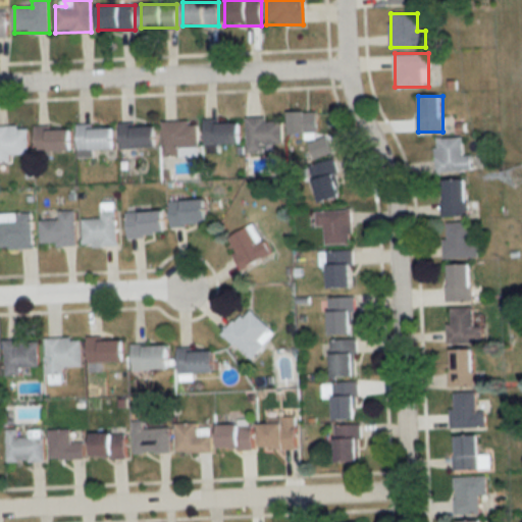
[(318,110),(292,112),(294,159),(330,157),(329,137),(319,137),(318,110)]
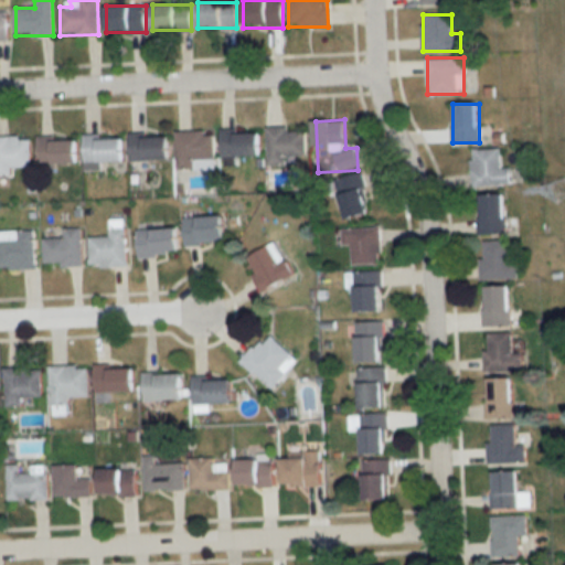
[(267,128),(268,164),(286,164),(286,155),(306,155),(306,127),(267,128)]
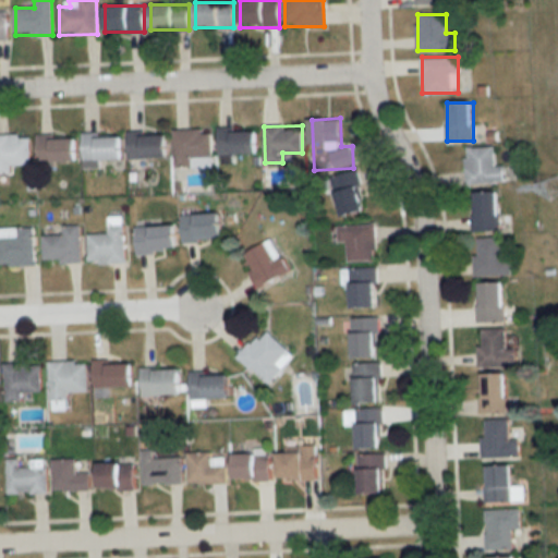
[(211,129),(173,129),(174,166),(213,165),(211,129)]
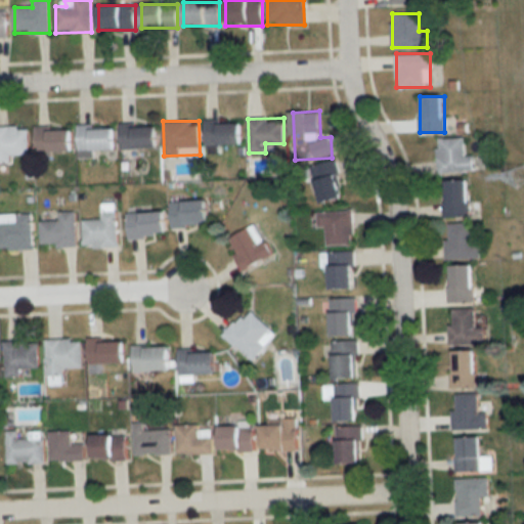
[(243,144),(242,121),(206,121),(206,144),(243,144)]
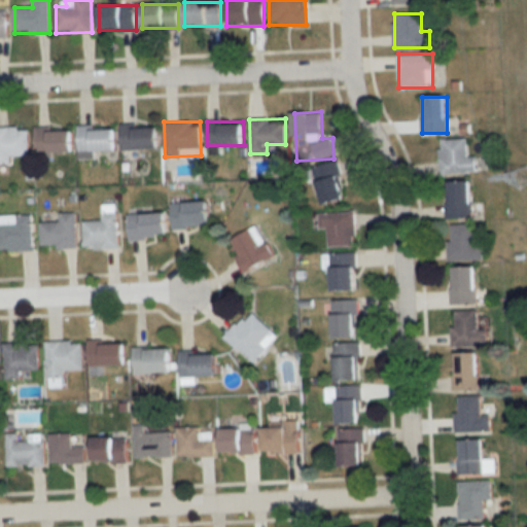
[(78,150),(116,150),(116,128),(93,128),(93,125),(78,125),(78,150)]
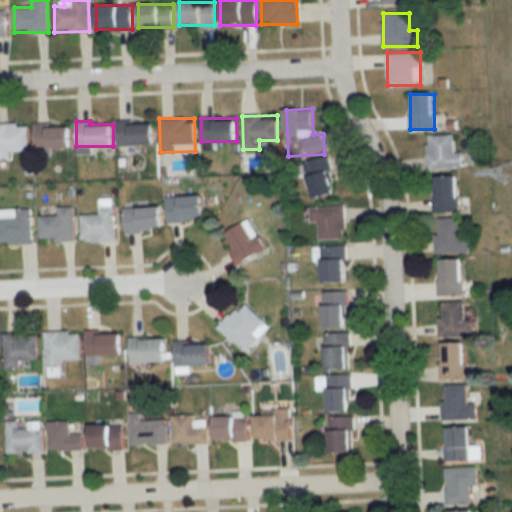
[(154,121),(118,121),(118,144),(154,144),(154,121)]
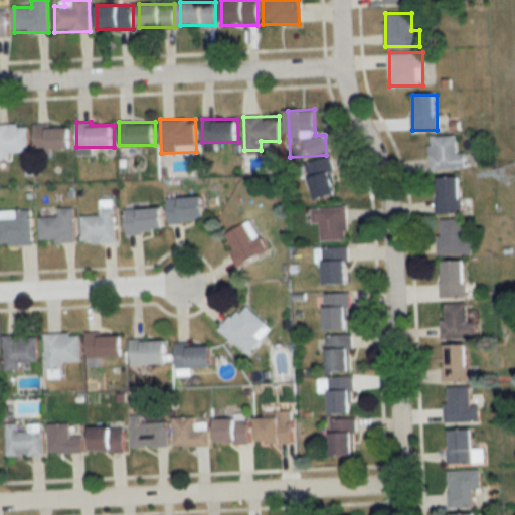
[(0,124),(0,159),(10,160),(10,151),(28,151),(28,124),(0,124)]
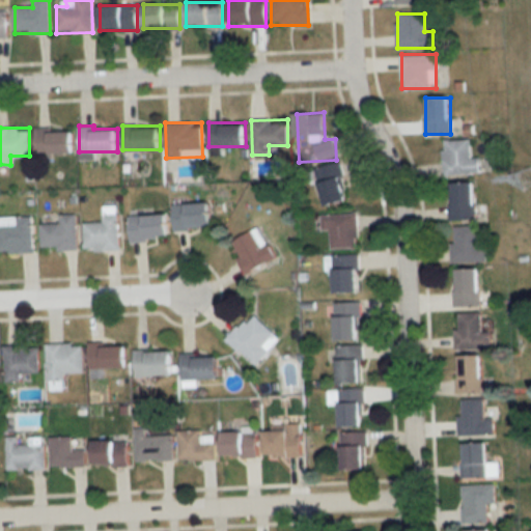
[(36,129),(36,154),(74,154),(74,129),(36,129)]
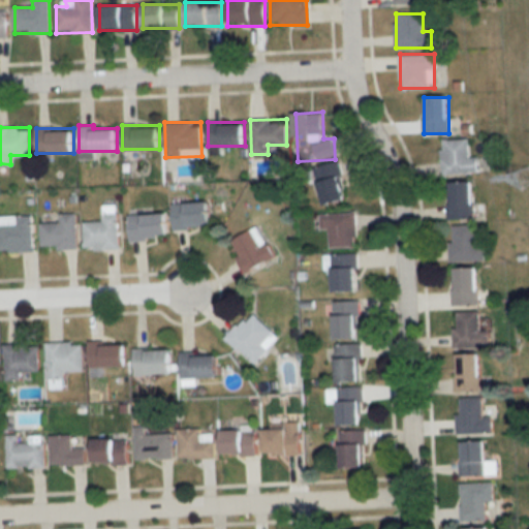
[(468,156),(468,138),(441,138),(441,173),(477,173),(477,156),(468,156)]
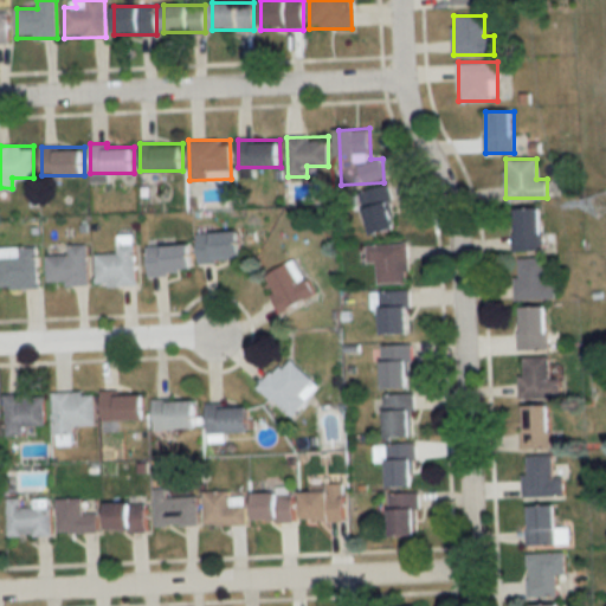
[(397,231),(391,186),(363,189),(371,234),(397,231)]
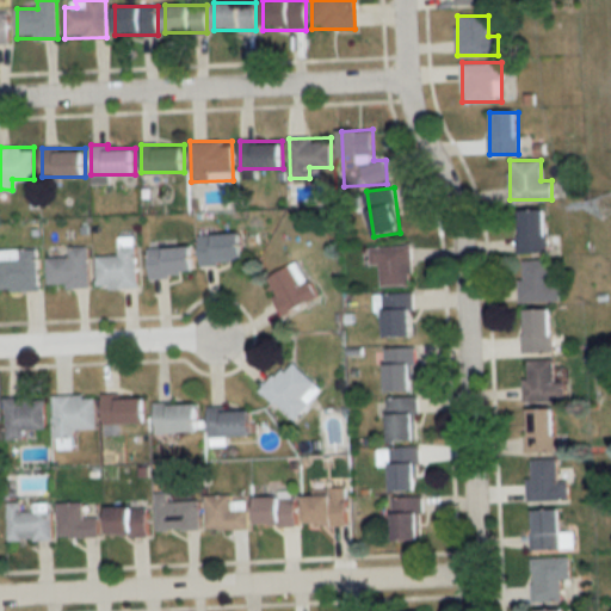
[(518,253),(547,253),(548,210),(518,210),(518,253)]
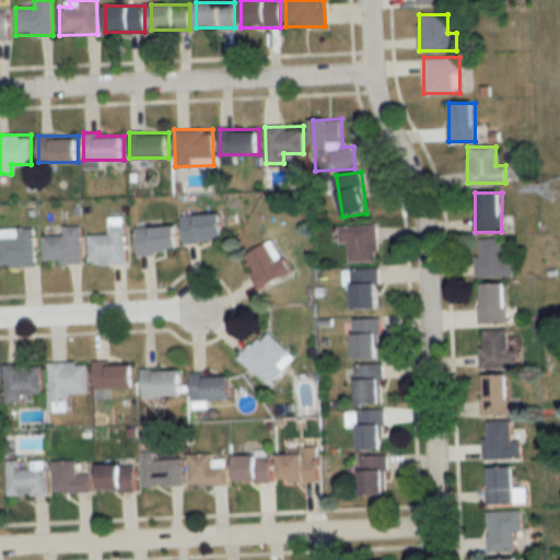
[(222,214),(183,216),(184,242),(223,241),(222,214)]
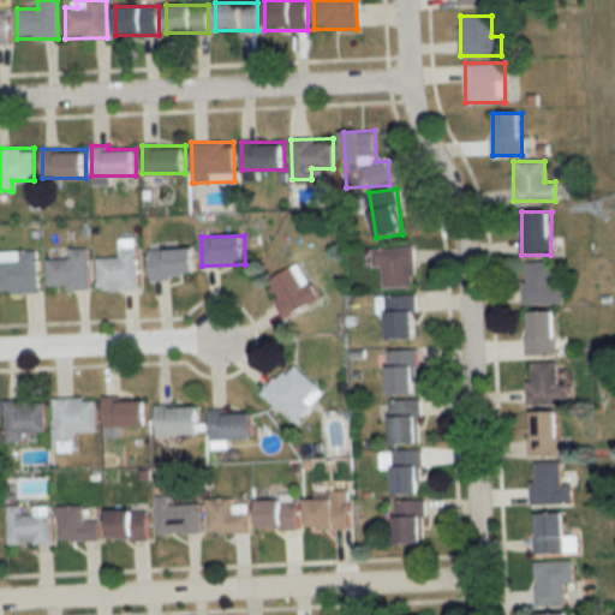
[(97,258),(97,290),(137,290),(136,238),(119,239),(120,257),(97,258)]
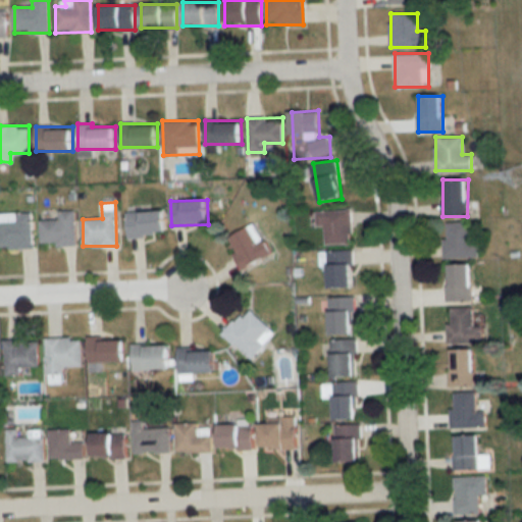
[(75,245),(75,210),(58,210),(59,219),(40,220),(40,245),(75,245)]
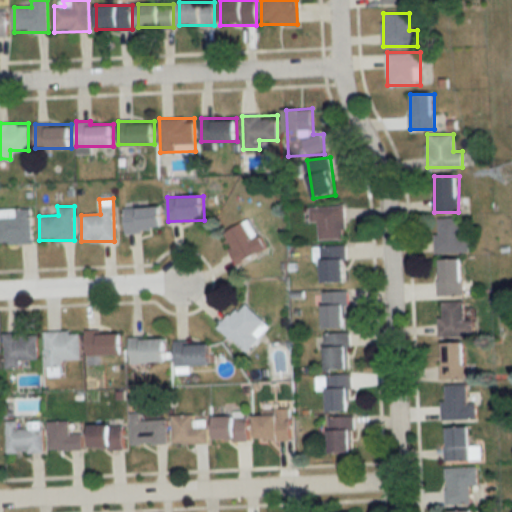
[(162,206),(125,207),(126,232),(163,230),(162,206)]
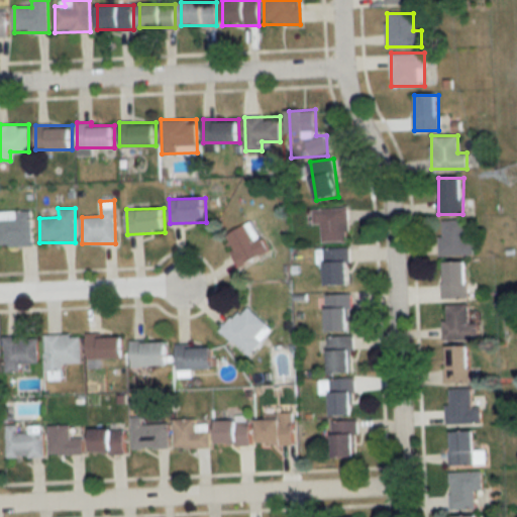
[(348,241),(348,208),(314,208),(314,224),(321,224),(321,241),(348,241)]
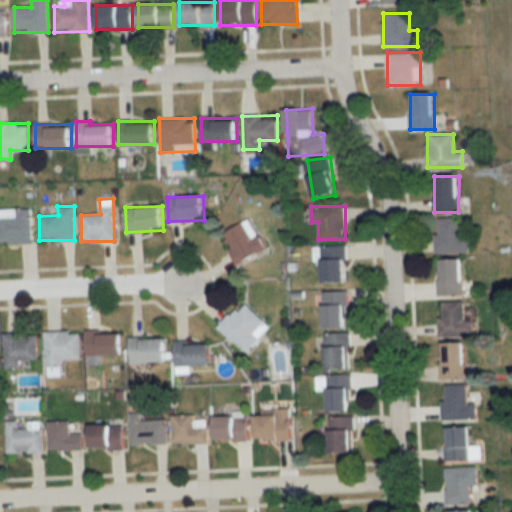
[(0,208),(0,243),(31,243),(31,208),(0,208)]
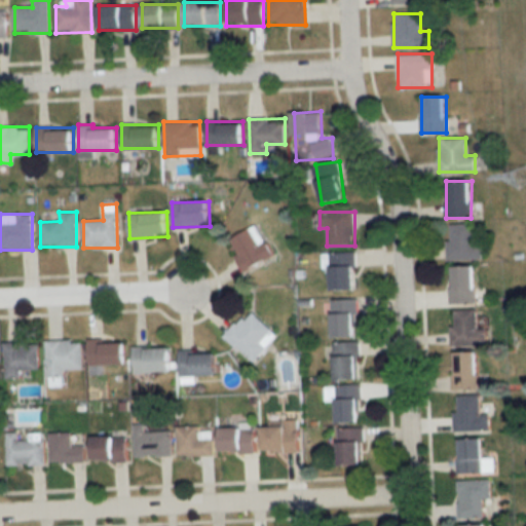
[(473,224),(448,224),(448,260),(482,260),(482,242),(473,242),(473,224)]
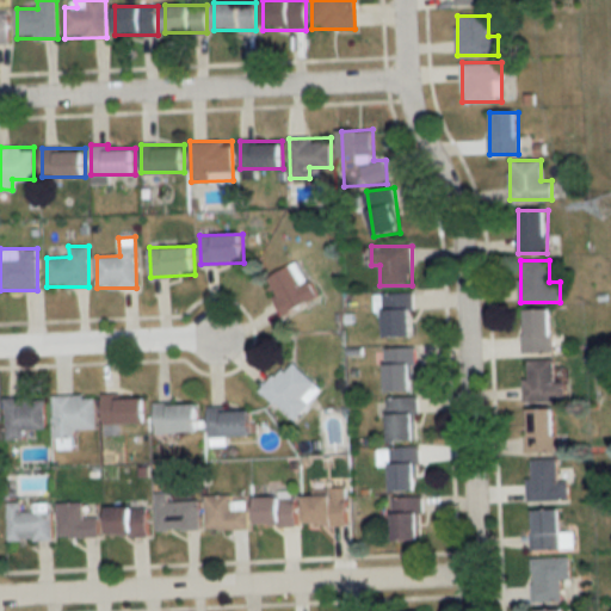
[(318,300),(298,261),(266,278),(285,316),(318,300)]
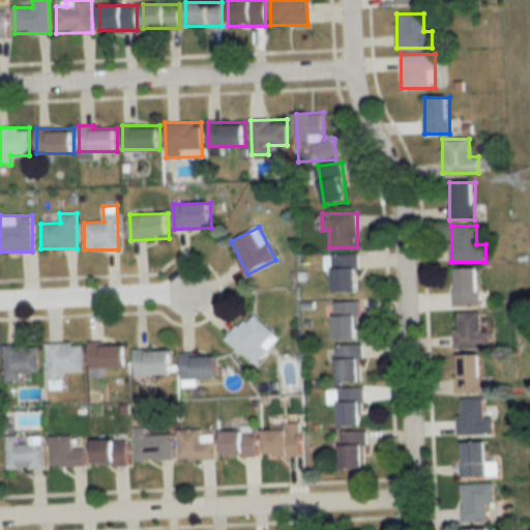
[(358,255),(324,255),(324,273),(334,273),(334,293),(359,293),(358,255)]
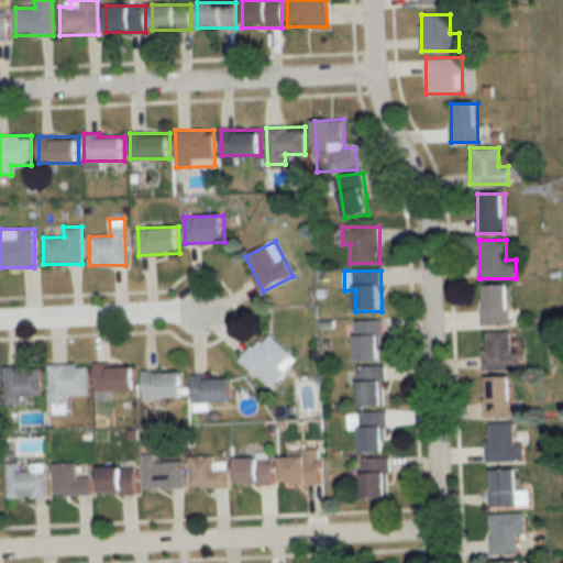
[(509,285),(484,285),(484,326),(509,326),(509,285)]
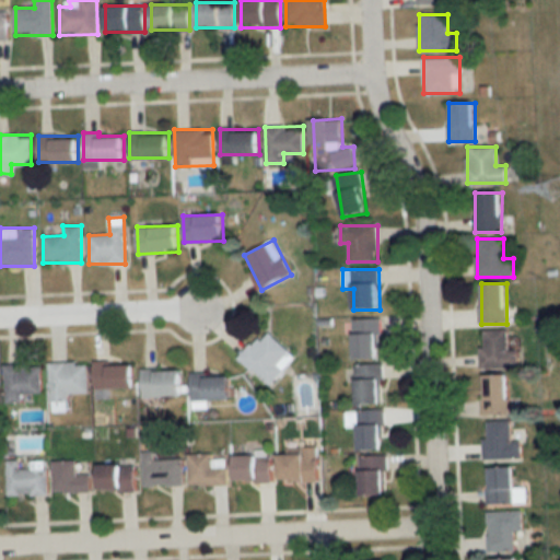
[(380,319),(353,319),(353,360),(380,360),(380,319)]
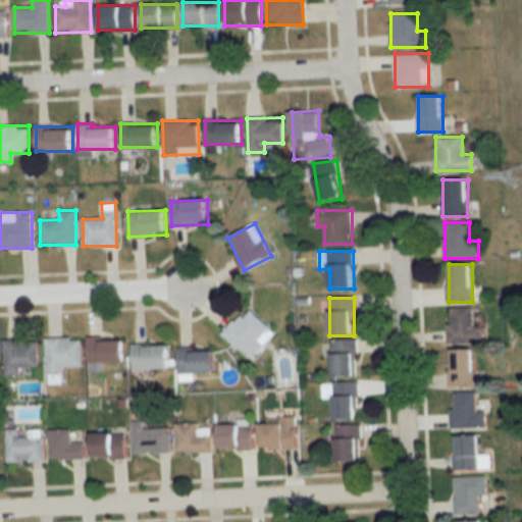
[(275,334),(248,307),(222,333),(250,360),(275,334)]
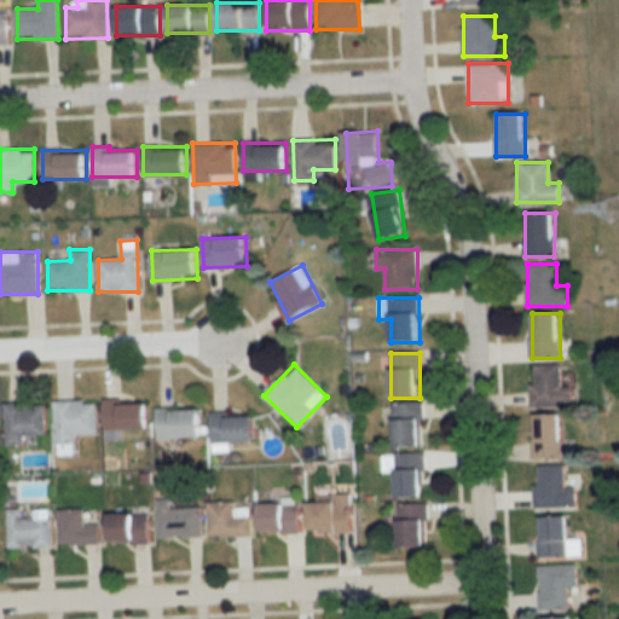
[(561,365),(534,365),(534,406),(561,406),(561,365)]
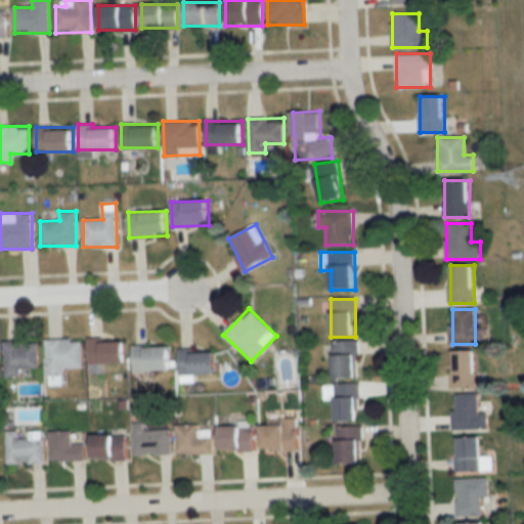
[(81,368),(81,339),(46,339),(46,376),(63,376),(63,368),(81,368)]
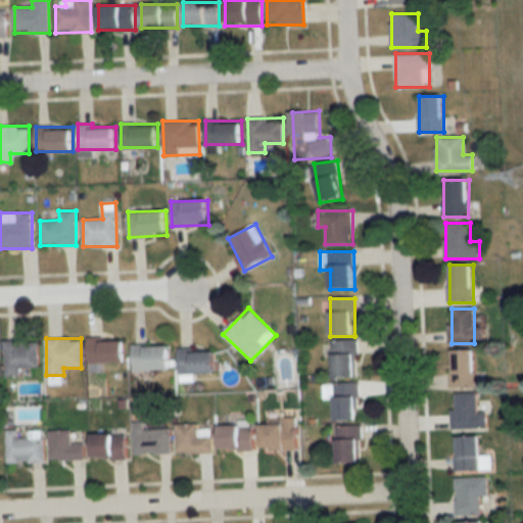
[(126,364),(126,339),(88,339),(88,364),(126,364)]
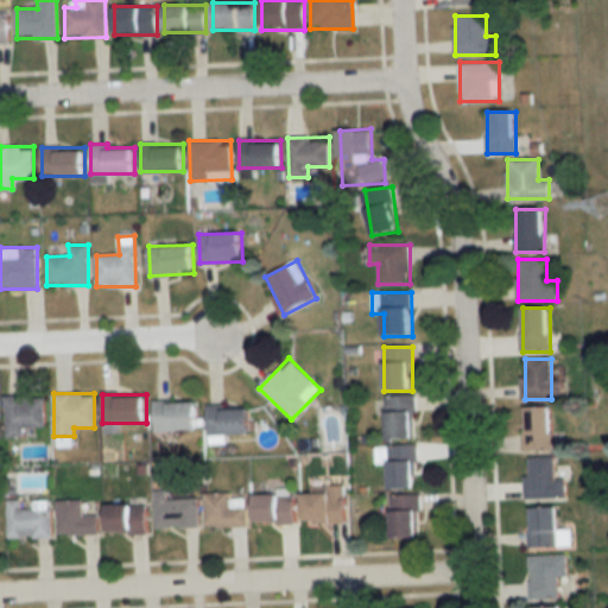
[(26,437),(26,428),(44,428),(44,396),(4,396),(4,437),(26,437)]
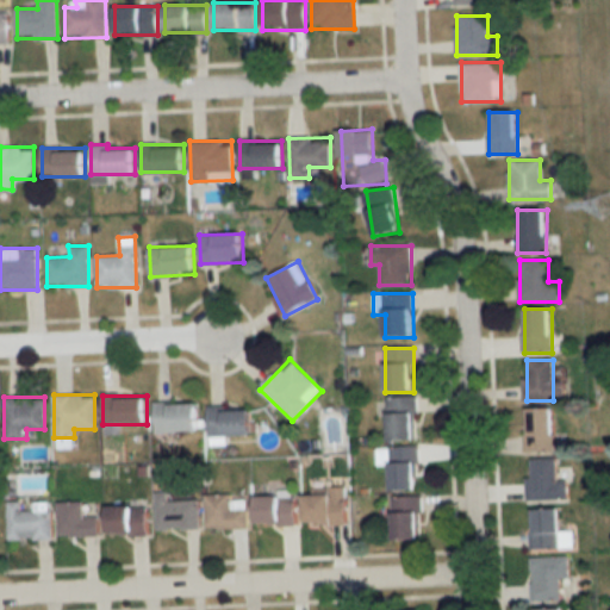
[(416,398),(388,398),(388,441),(416,441),(416,398)]
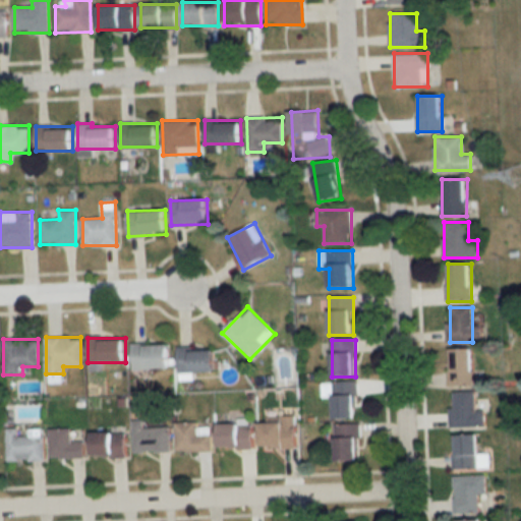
[(169,344),(131,344),(131,369),(169,369),(169,344)]
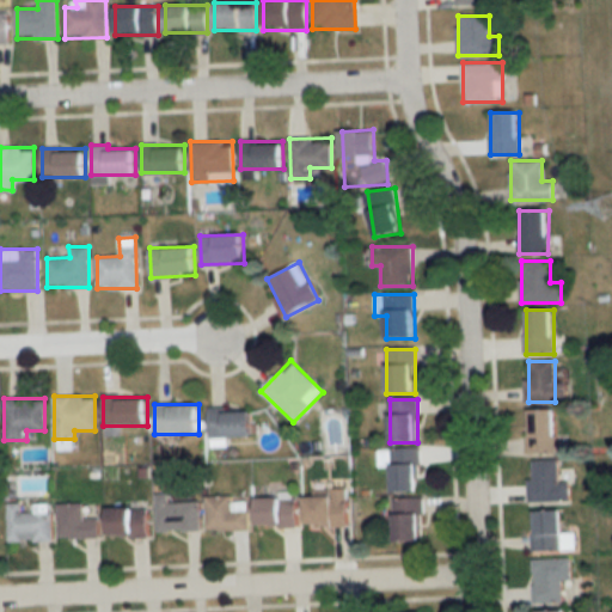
[(252,438),(252,409),(210,409),(210,438),(252,438)]
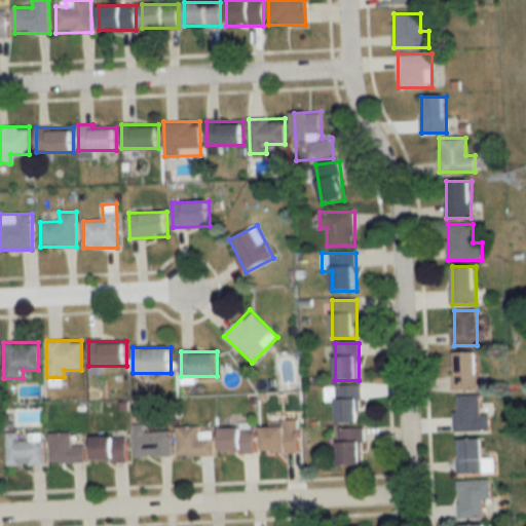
[(478,352),(453,353),(454,390),(478,389),(478,352)]
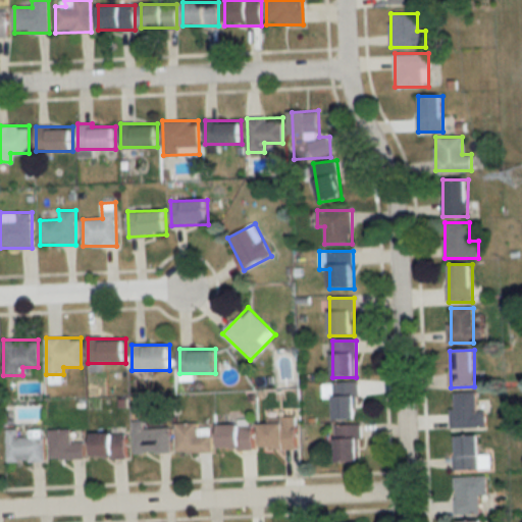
[(358,420),(357,382),(333,382),(334,420),(358,420)]
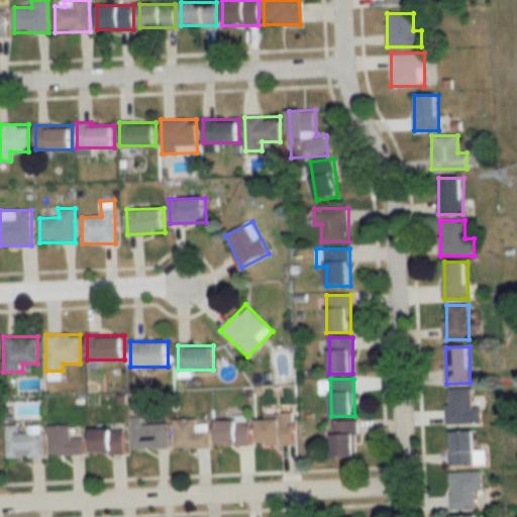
[(472,390),(448,390),(448,425),(482,425),(482,408),(472,408),(472,390)]
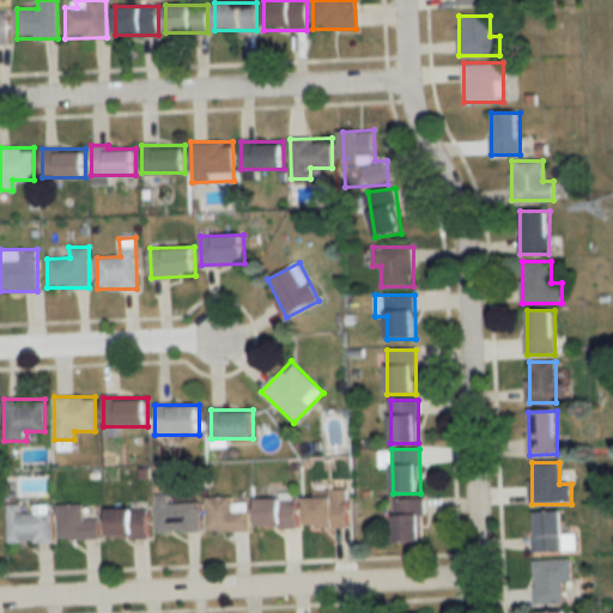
[(305,527),(347,527),(347,493),(305,493),(305,527)]
